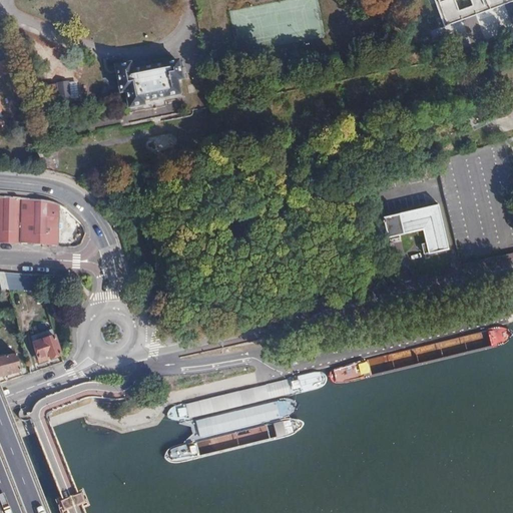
[(436,0),(446,25),(507,3),(505,0),(436,0)]
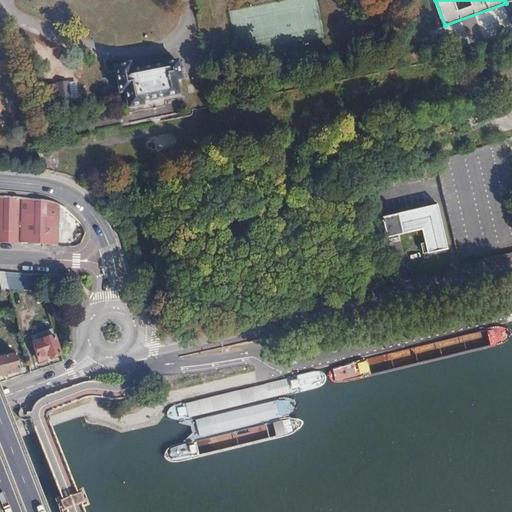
[(133,66),(119,69),(124,92),(129,92),(131,106),(133,107),(146,105),(146,101),(182,94),(180,81),(185,80),(181,62),(134,72),(133,66)]
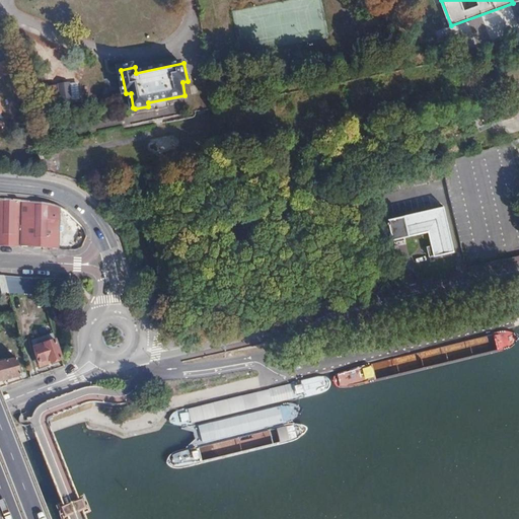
[(56,102),(77,101),(77,82),(55,83),(56,102)]
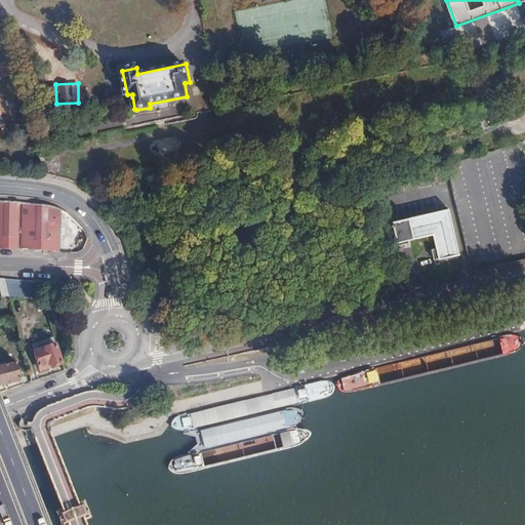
[(43,175),(56,177),(57,171),(47,169),(44,155),(46,155),(45,149),(38,150),(43,175)]
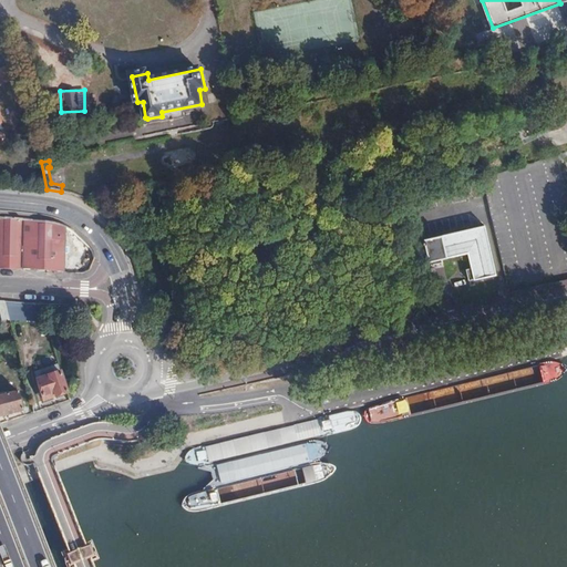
[(466,168),(468,179),(478,177),(476,166),(466,168)]
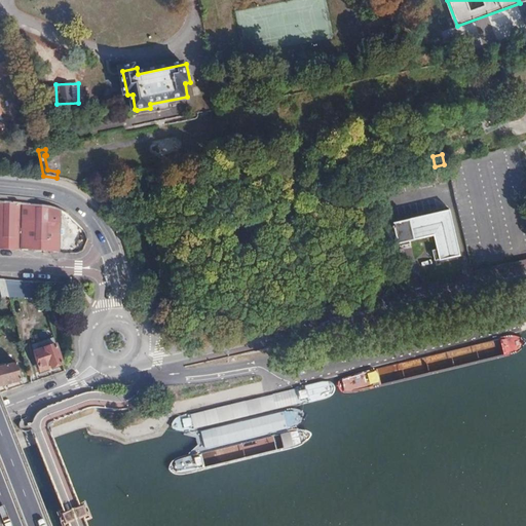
[(0,248),(24,248),(53,251),(59,252),(60,210),(52,207),(10,202),(0,200),(0,248)]
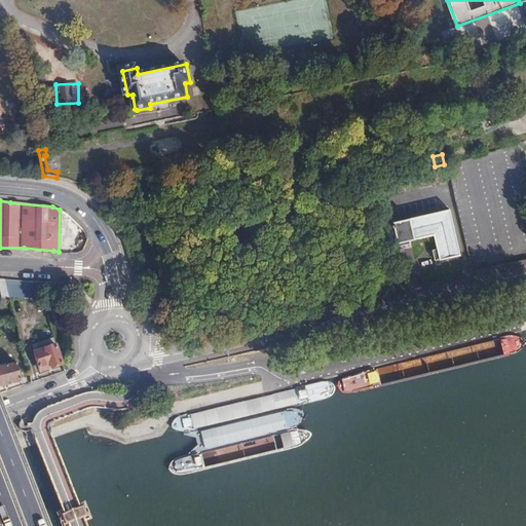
[(388,224),(393,243),(434,234),(440,259),(459,255),(449,210),(388,224)]
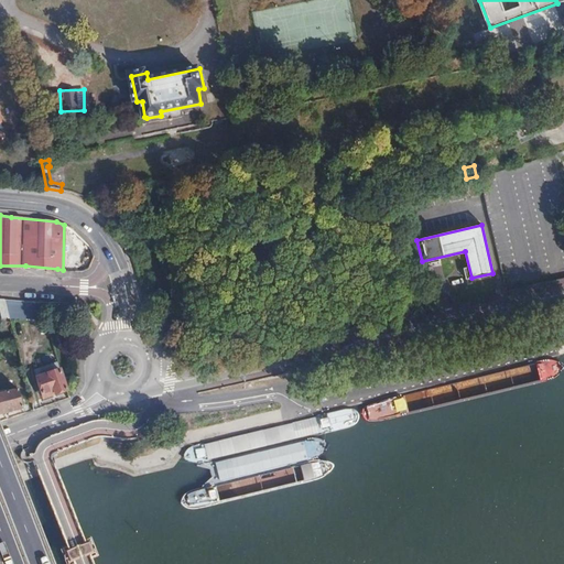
[(3,301),(8,317),(46,318),(42,302),(20,301),(3,301)]
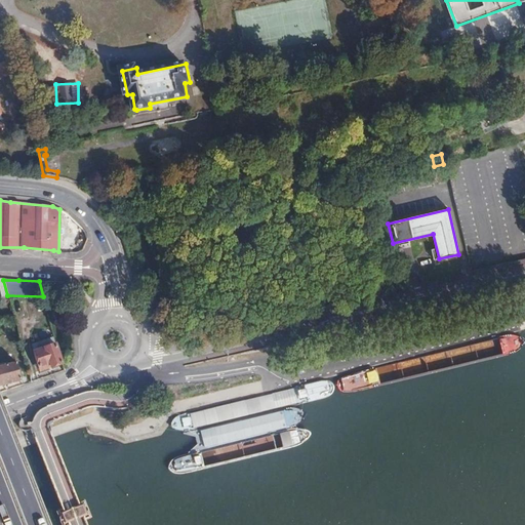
[(49,364),(50,367),(62,363),(52,336),(33,342),(35,350),(33,351),(38,367),(49,364)]
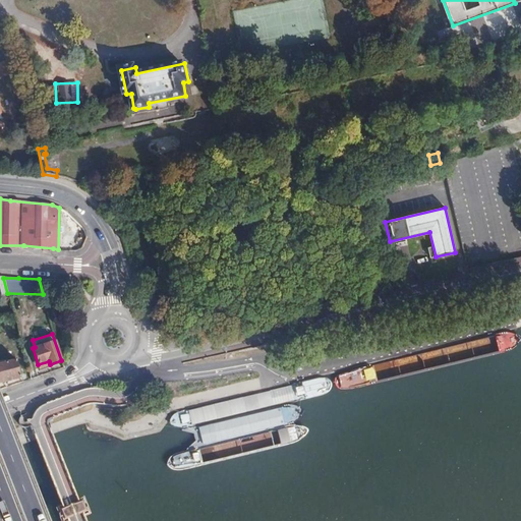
[(0,363),(0,382),(21,377),(17,360),(0,363)]
